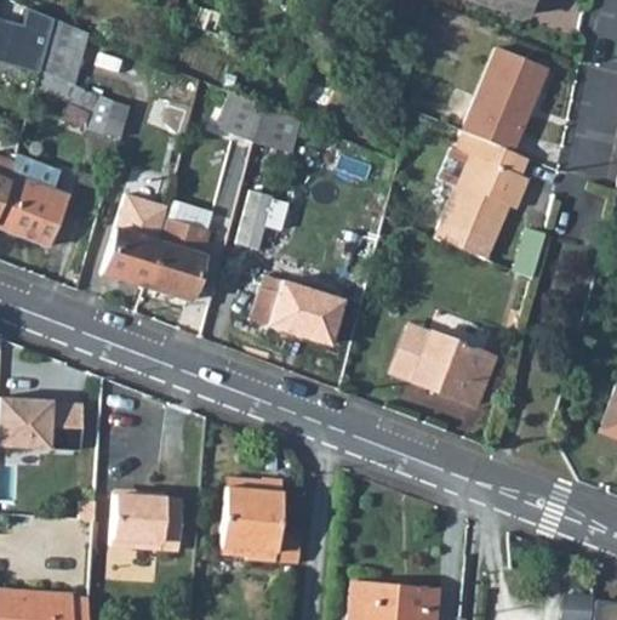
[(489,0),(530,13),(533,0),(489,0)]
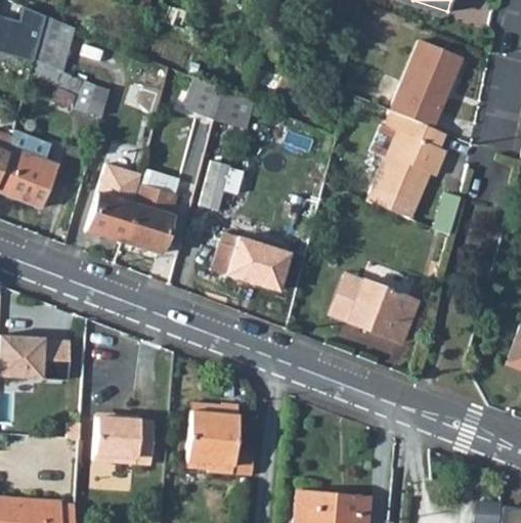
[(166,2),(160,17),(181,27),(188,9),(179,6),(179,7),(166,2)]
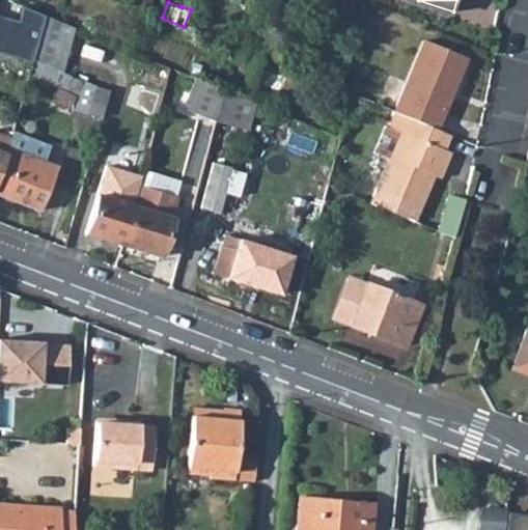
[(34,59),(47,15),(24,5),(20,20),(0,15),(0,52),(34,61),(34,59)]
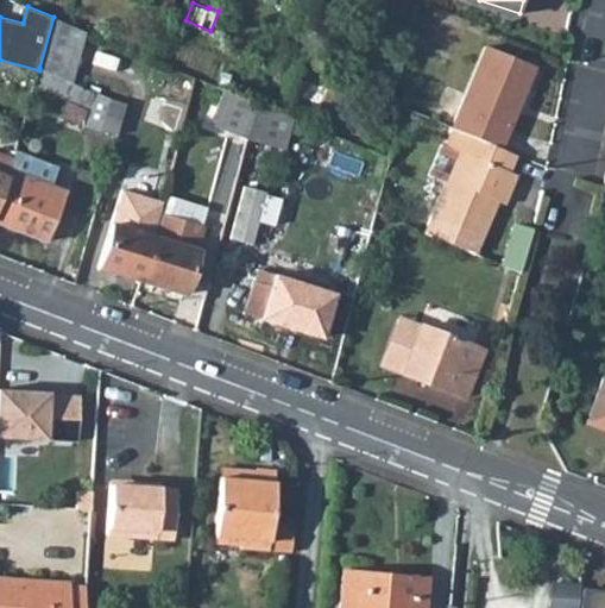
[(74,82),(88,31),(54,17),(39,68),(74,82)]
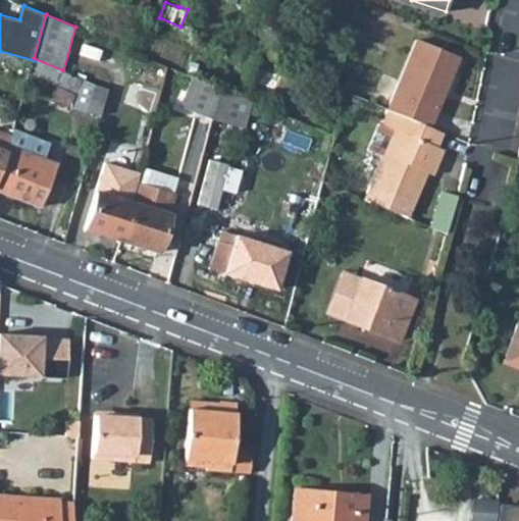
[(431,126),(460,56),(419,39),(390,108),(391,109),(431,126)]
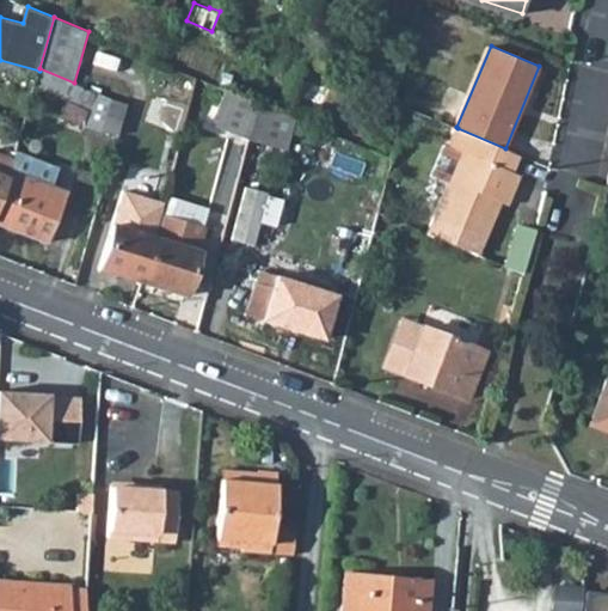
[(129,103),(74,83),(40,68),(40,71),(36,84),(91,108),(86,123),(120,134),(129,103)]
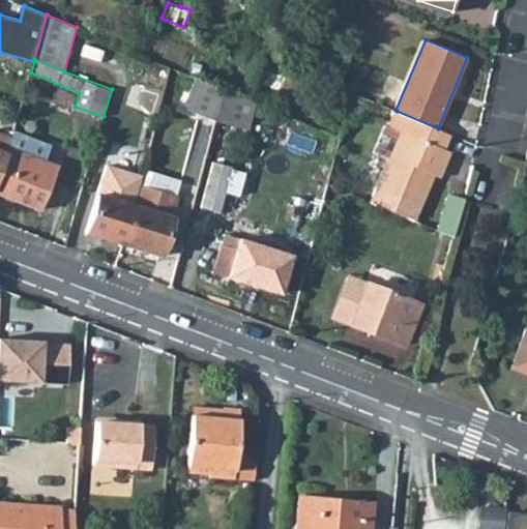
[(199,77),(185,108),(216,120),(225,88),(199,77)]
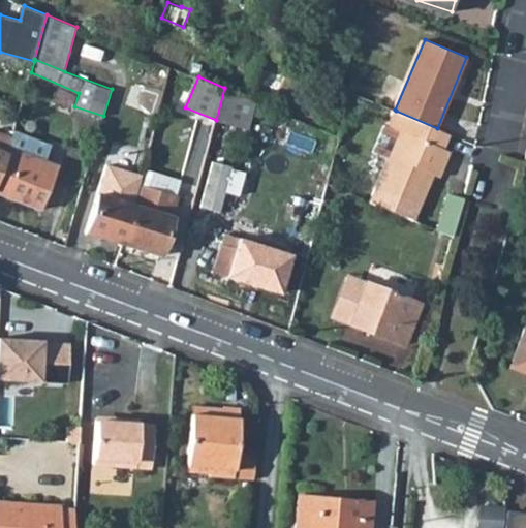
[(249,129),(256,101),(241,94),(224,88),(216,120),(249,129)]
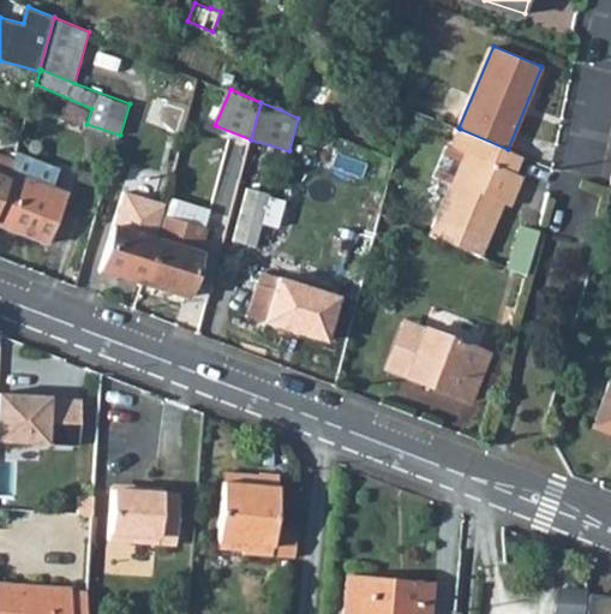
[(523,155),(508,149),(460,129),(453,145),(466,151),(453,183),(437,216),(489,239),(504,202),(511,206),(523,176),(516,172),(523,155)]
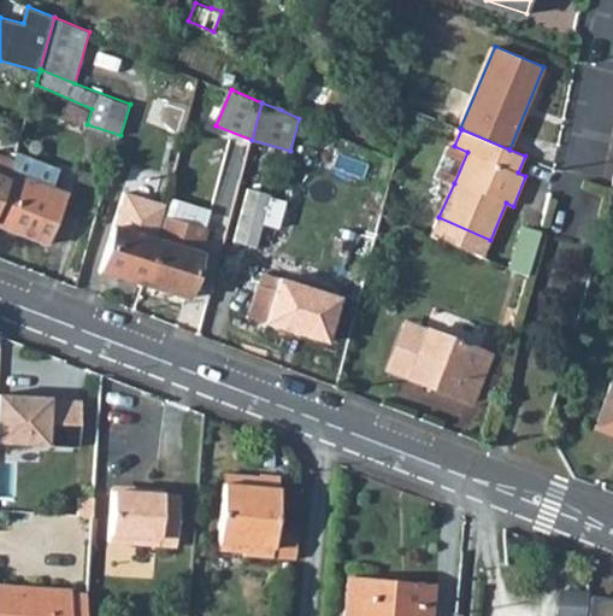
[(454,146),(451,145),(437,175),(454,183),(467,152),(454,146)]
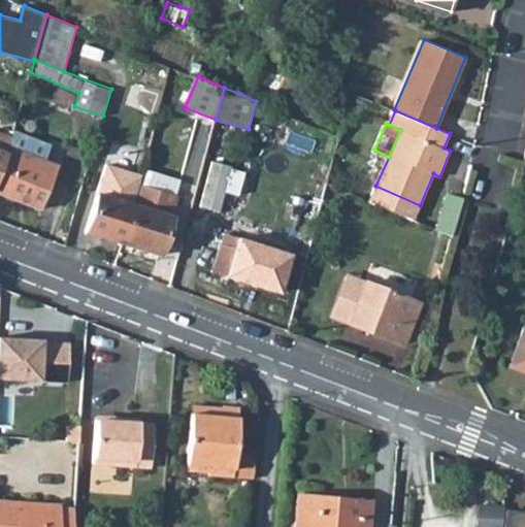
[(57,164),(44,160),(51,144),(14,130),(12,136),(8,153),(0,173),(0,192),(42,208),(59,165),(57,164)]
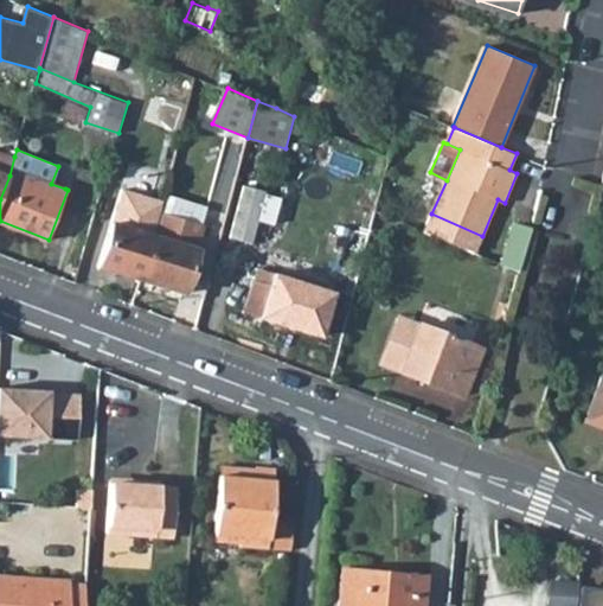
[(0,199),(10,176),(14,157),(0,151),(0,199)]
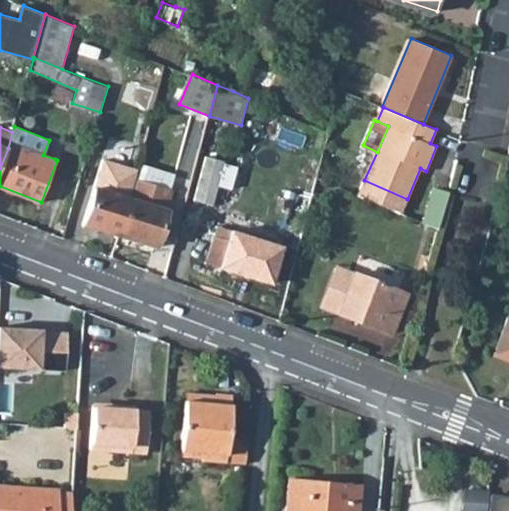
[(104,158),(84,223),(120,235),(132,198),(138,178),(141,170),(104,158)]
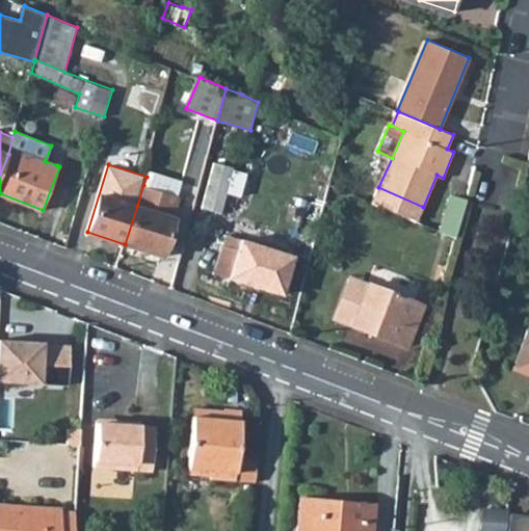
[(143,185),(150,187),(178,195),(183,181),(149,170),(147,177),(143,185)]
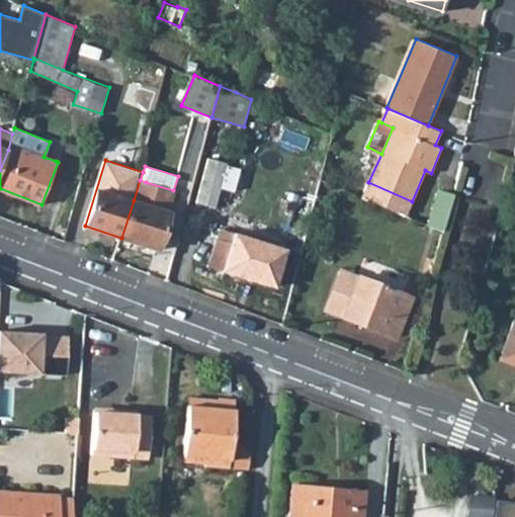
[(169,210),(175,191),(173,190),(146,182),(140,180),(134,200),(121,238),(158,249),(170,211),(169,210)]
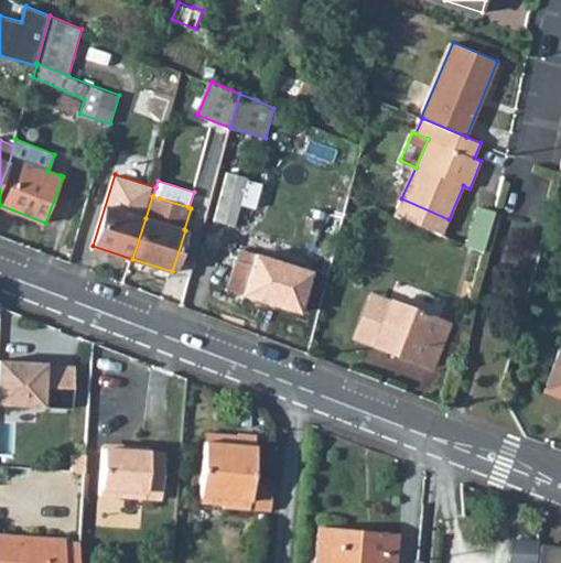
[(449,219),(401,198),(395,214),(442,234),(449,219)]
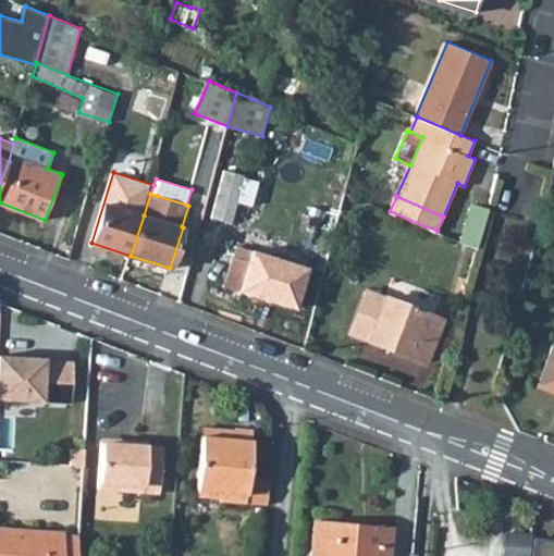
[(248,248),(238,245),(226,285),(296,307),(309,267),(260,251),(261,246),(250,243),(248,248)]
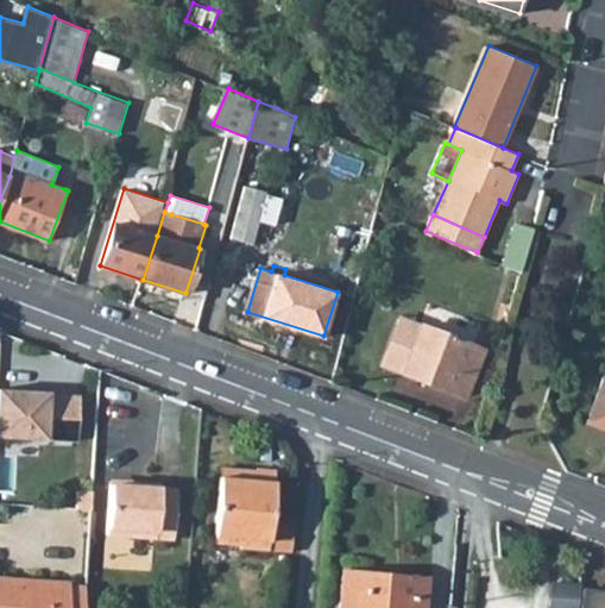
[(467,396),(486,349),(423,324),(404,371),(467,396)]
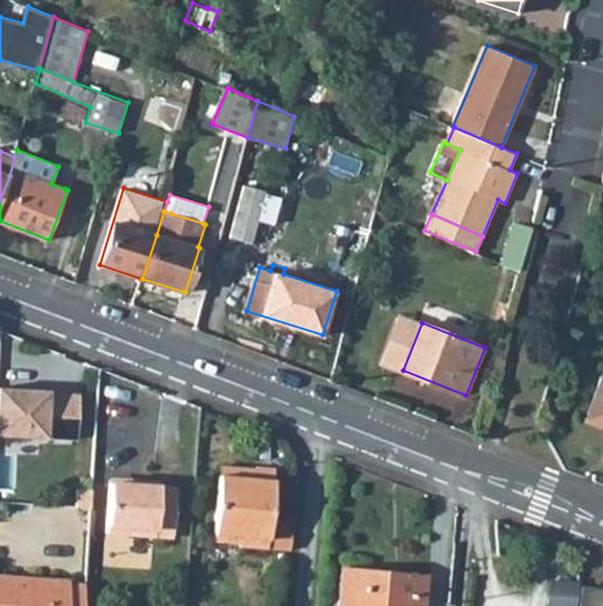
[(602,377),(587,420),(602,426),(602,377)]
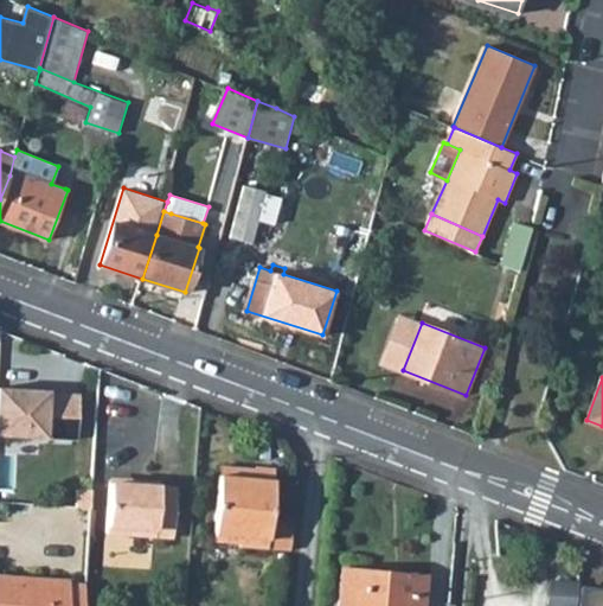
[(0,387),(0,434),(81,439),(83,394),(51,391),(51,390),(0,387)]
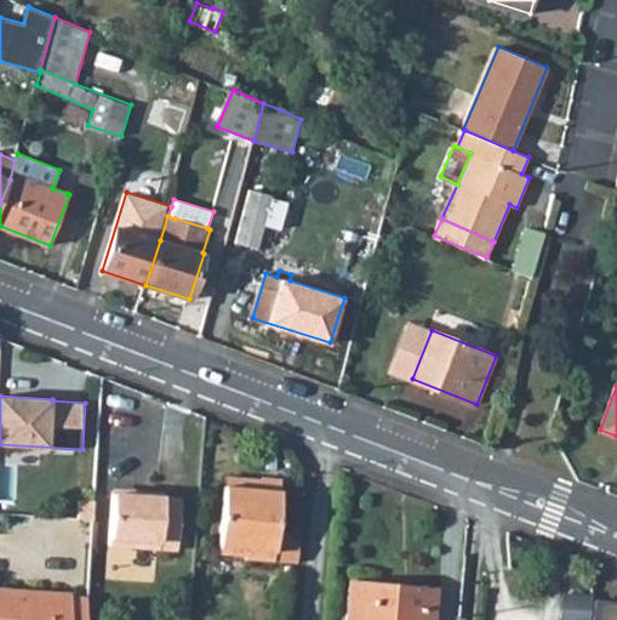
[(226,485),(221,546),(247,549),(247,558),(298,562),(301,539),(278,538),(284,478),(263,476),(262,479),(262,488),(226,485)]
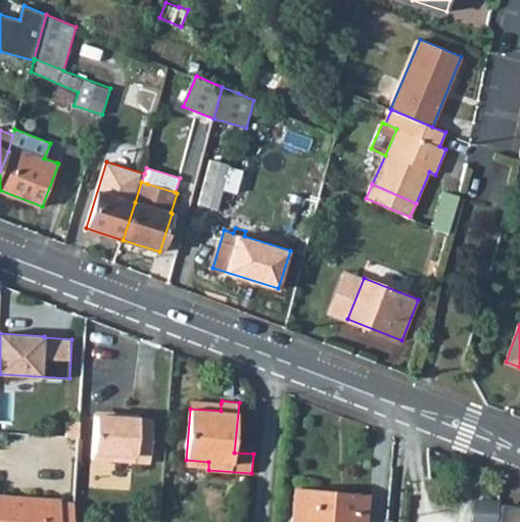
[(191,400),(190,409),(221,411),(221,404),(191,400)]
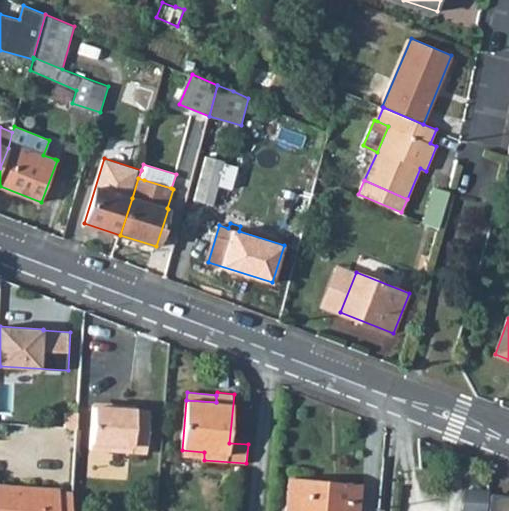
[(95,406),(92,447),(148,451),(151,410),(136,409),(136,405),(120,404),(120,407),(95,406)]
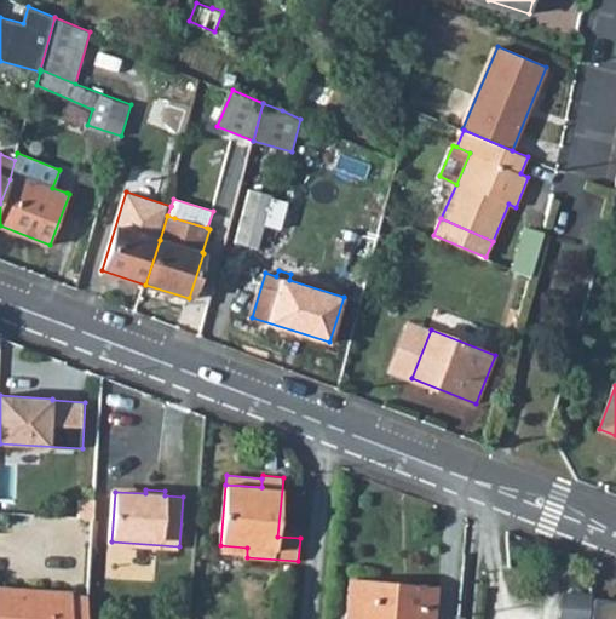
[(436,618),(439,588),(352,579),(347,618),(436,618)]
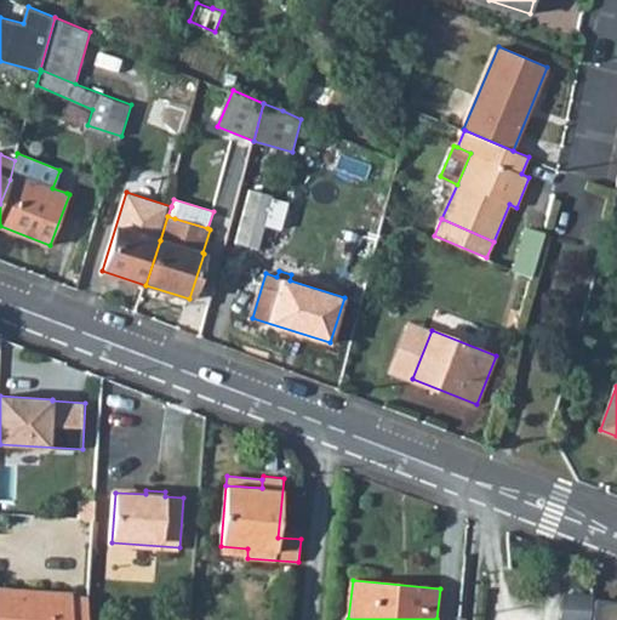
[(87,619),(90,596),(72,595),(72,592),(0,586),(0,619),(87,619)]
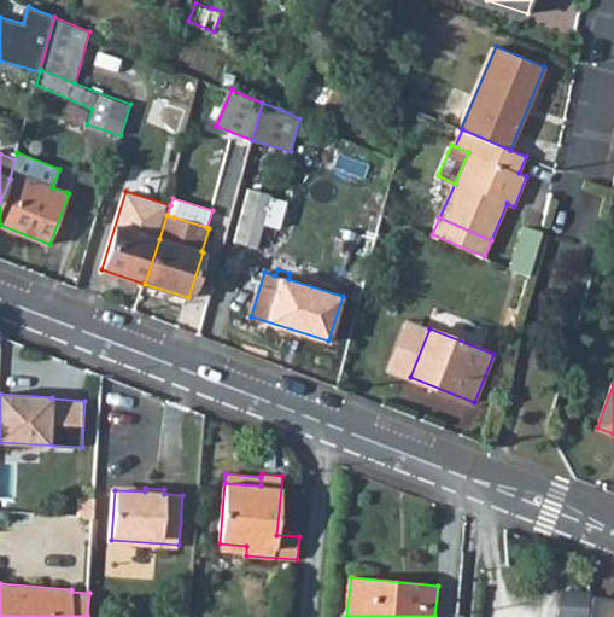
[(613,598),(594,597),(591,616),(613,616),(613,598)]
